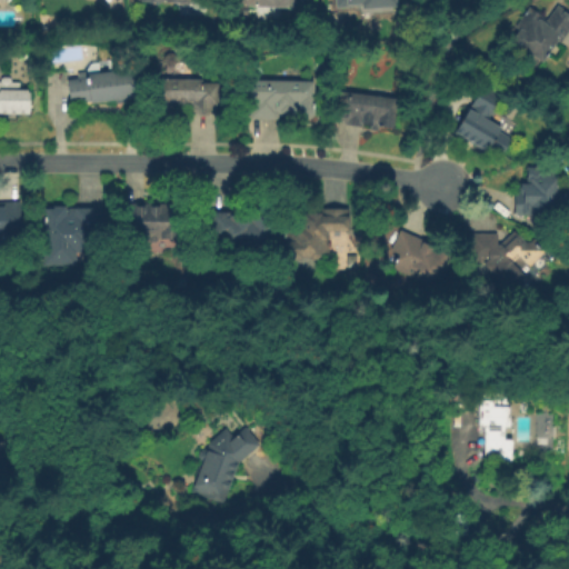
[(293,0),(289,5),(289,8),(252,8),(252,6),(249,6),(249,16),(238,16),(238,6),(236,6),(236,0),(293,0)]
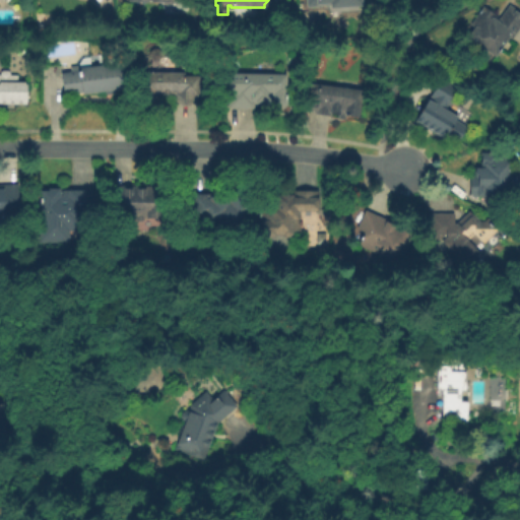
[(363,0),(364,6),(331,9),(331,4),(308,6),(307,0),(363,0)]
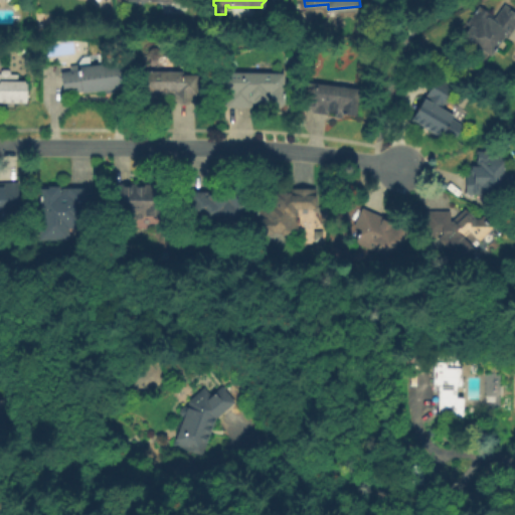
[(514,11),(514,28),(508,38),(505,36),(491,56),(463,36),(470,27),(466,25),(479,5),(492,14),(492,15),(495,18),(505,4),(514,11)]
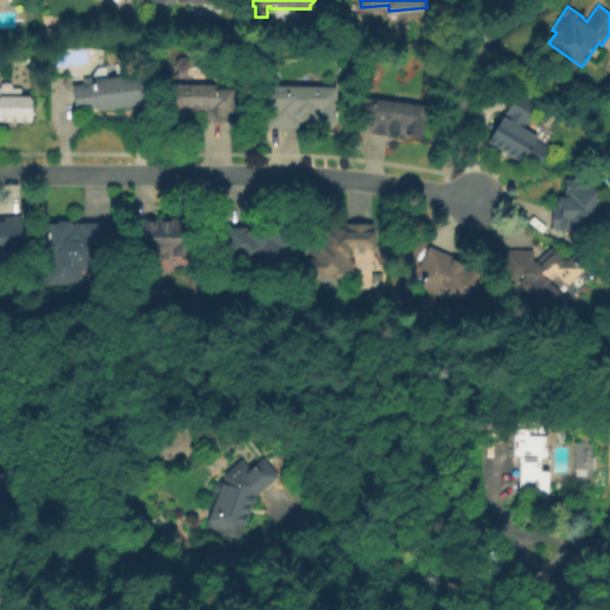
[(192,61),(192,67),(187,72),(180,72),(175,67),(175,61),(180,56),(186,56),(192,61)]
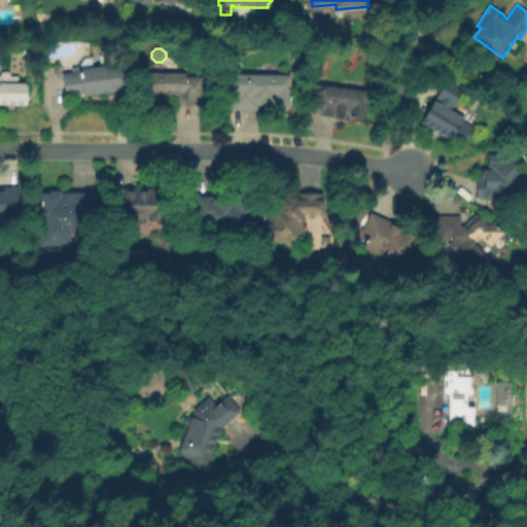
[(103,66),(123,63),(126,91),(83,96),(83,94),(65,96),(62,74),(72,72),(72,67),(80,66),(81,68),(95,67),(96,65),(101,64),(103,66)]
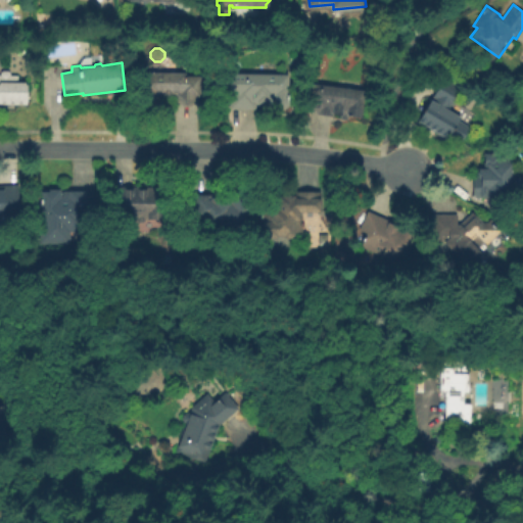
[(0,75),(1,76),(1,73),(3,70),(9,70),(10,73),(10,76),(18,76),(18,82),(19,81),(26,81),(27,83),(27,96),(30,96),(30,99),(28,99),(28,102),(22,102),(22,104),(18,104),(18,102),(14,102),(14,104),(10,104),(10,102),(6,102),(5,104),(2,104),(2,102),(0,102),(0,75)]
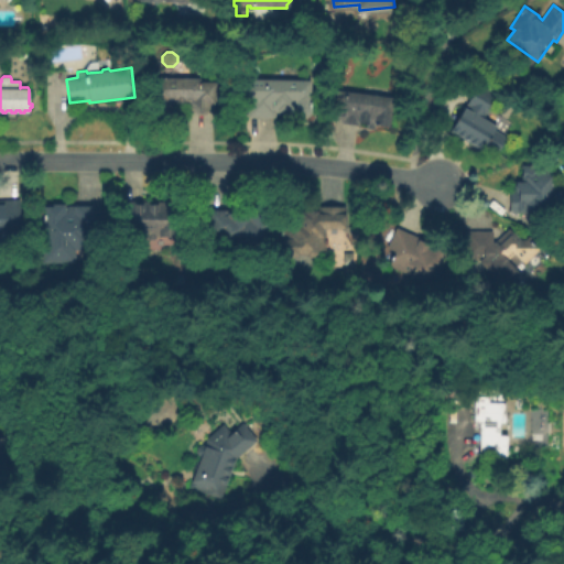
[(269,79),(273,77),(280,77),(283,80),(289,80),(289,78),(301,78),(301,79),(311,79),(311,112),(306,117),(300,117),(296,112),(277,112),(275,118),(248,117),(248,90),(263,90),(263,79),(269,79)]
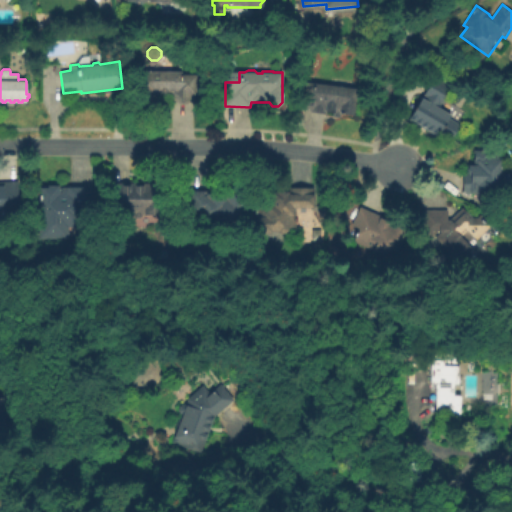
[(195,103),(172,103),(172,96),(162,96),(162,101),(150,101),(150,98),(140,98),(140,71),(182,71),(182,83),(195,83),(195,103)]
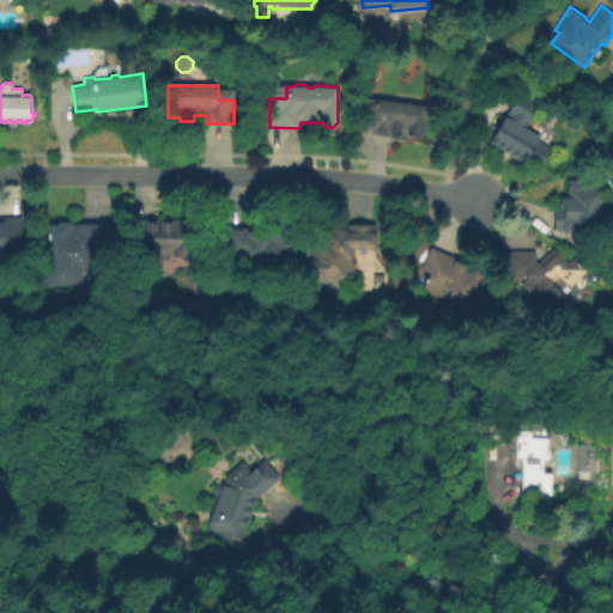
[(520,91),(540,103),(525,128),(540,138),(539,141),(551,149),(539,169),(526,162),(525,163),(490,143),(505,116),(509,119),(510,116),(507,115),(520,91)]
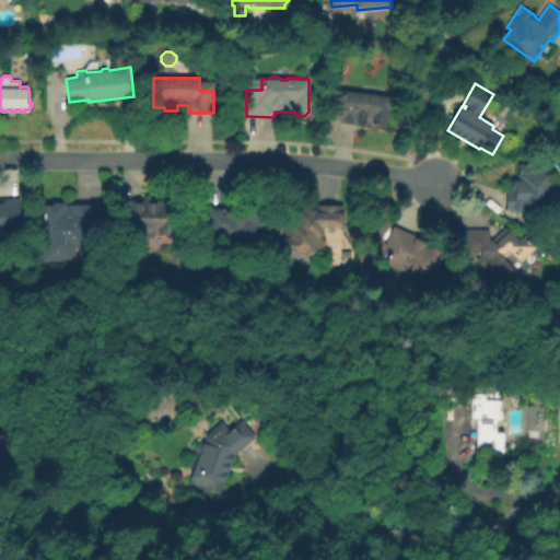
[(335,90),(391,96),(387,127),(372,125),(372,128),(364,127),(364,124),(356,123),(356,124),(339,123),(339,119),(331,118),(335,90)]
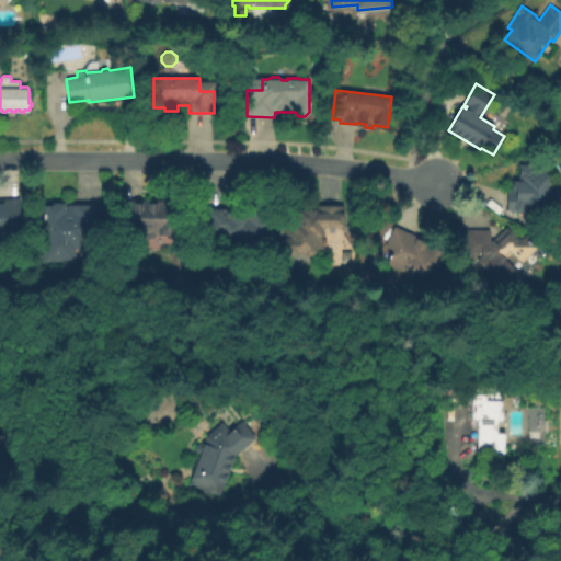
[(547,170),(547,214),(507,214),(507,192),(513,192),(513,182),(519,181),(519,165),(536,165),(536,170),(547,170)]
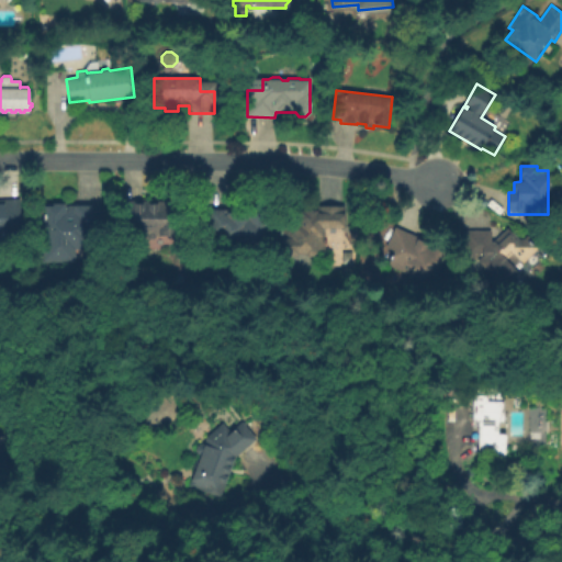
[(0,203),(19,202),(22,239),(8,240),(7,231),(0,231),(0,203)]
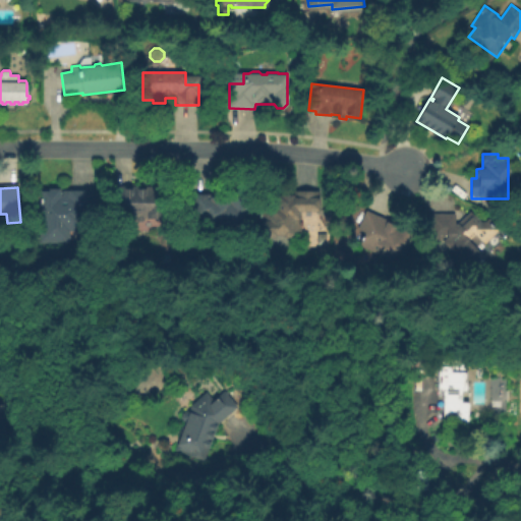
[(114,187),(163,188),(163,220),(148,219),(142,224),(138,224),(136,221),(122,221),(122,210),(114,210),(114,187)]
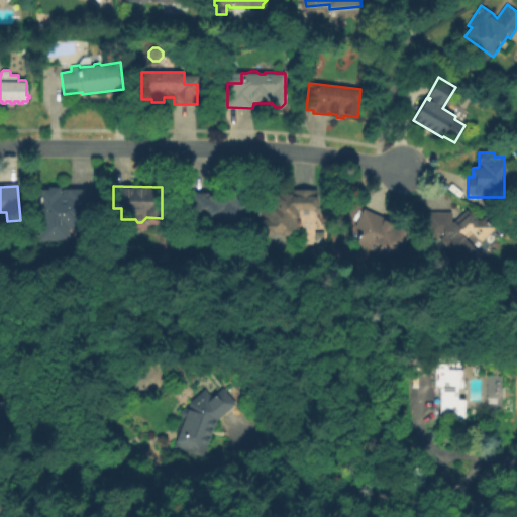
[(71,239),(40,239),(40,189),(95,189),(95,226),(71,226),(71,239)]
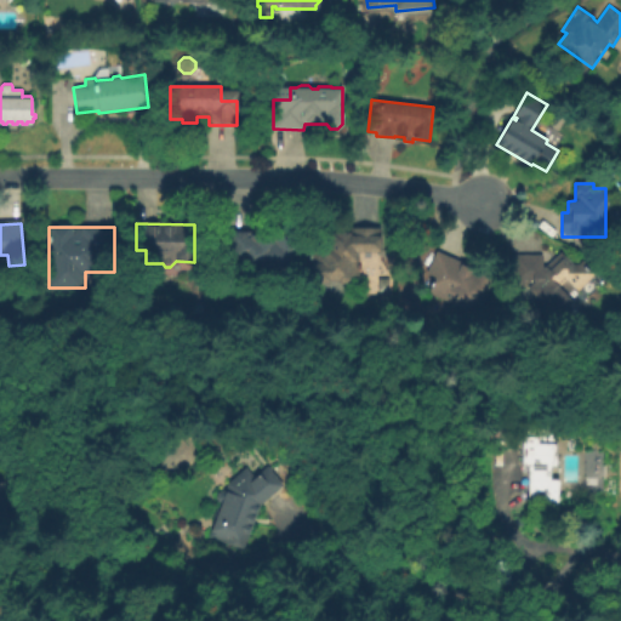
[(380,229),(380,254),(357,252),(357,261),(360,261),(360,278),(349,278),(349,280),(346,283),(339,283),(337,281),(330,281),(330,284),(312,284),(313,265),(311,265),(311,245),(323,245),(323,238),(331,238),(331,232),(349,233),(349,229),(380,229)]
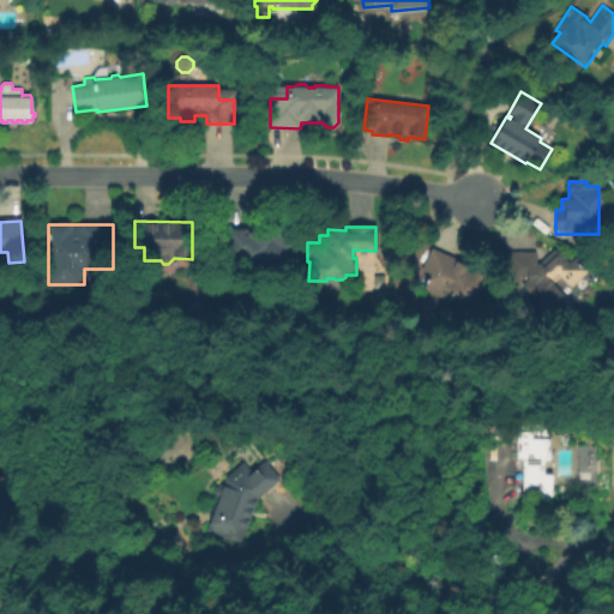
[(221,230),(248,230),(248,233),(290,233),(290,268),(239,266),(239,253),(220,252),(221,230)]
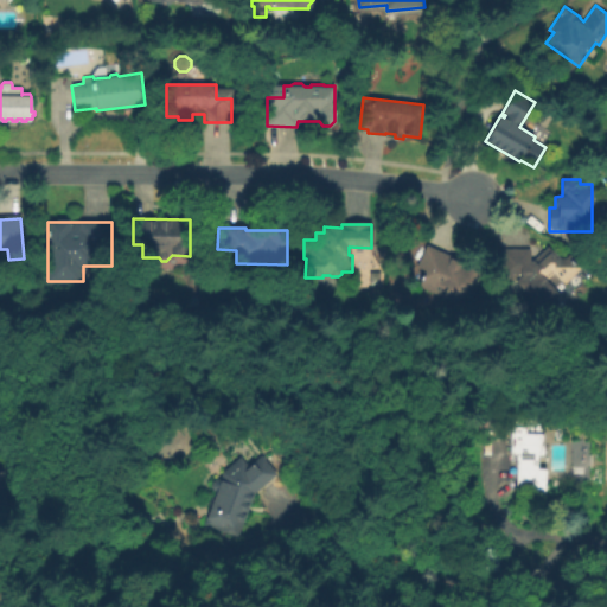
[(580,269),(564,285),(562,282),(556,288),(562,294),(544,312),(516,282),(500,282),(500,249),(525,249),(525,259),(538,259),(550,247),(560,257),(569,257),(580,269)]
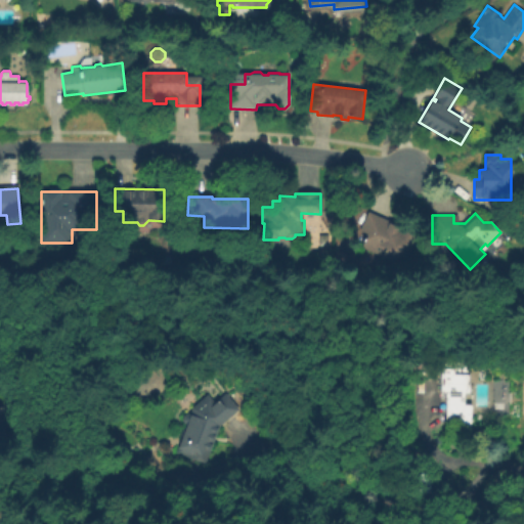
[(328,214),(335,214),(335,223),(326,223),(328,214)]
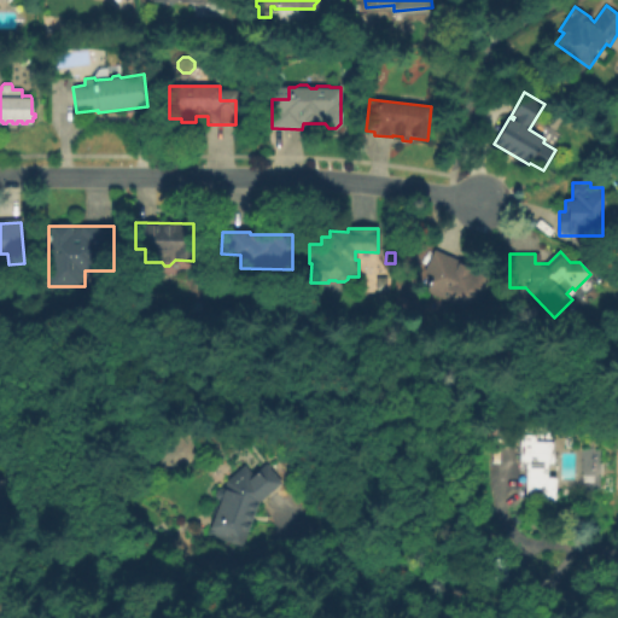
[(418,289),(435,252),(472,268),(470,273),(474,275),(478,269),(494,277),(477,315),(418,289)]
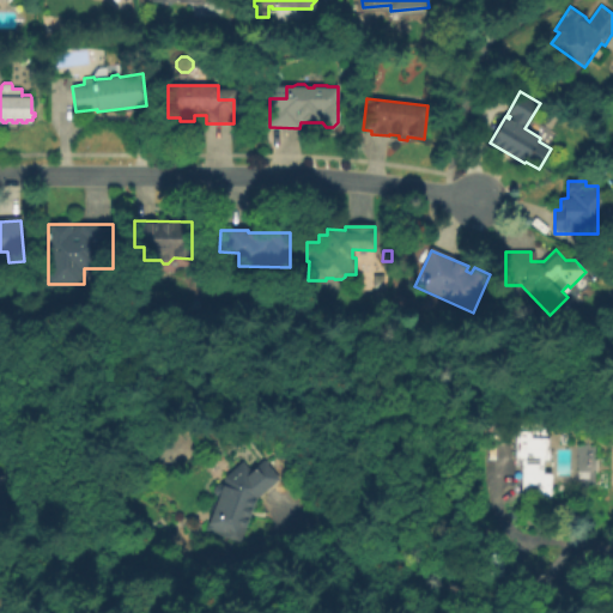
[(548,496),(548,473),(540,473),(541,460),(546,460),(546,438),(528,437),(528,431),(514,431),(514,459),(520,459),(520,496),(548,496)]
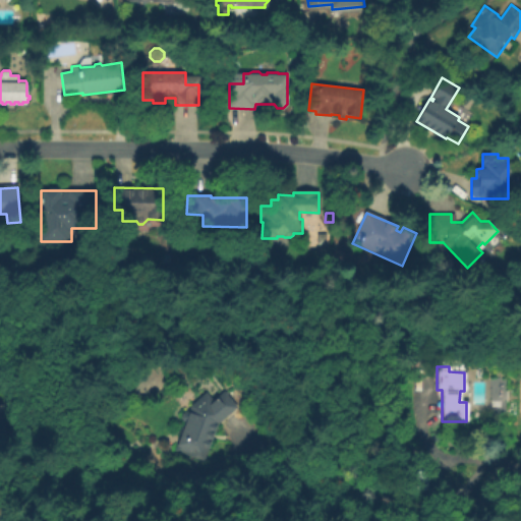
[(204,461),(174,450),(184,423),(180,418),(182,413),(189,411),(191,406),(208,394),(215,399),(226,392),(238,407),(218,424),(204,461)]
